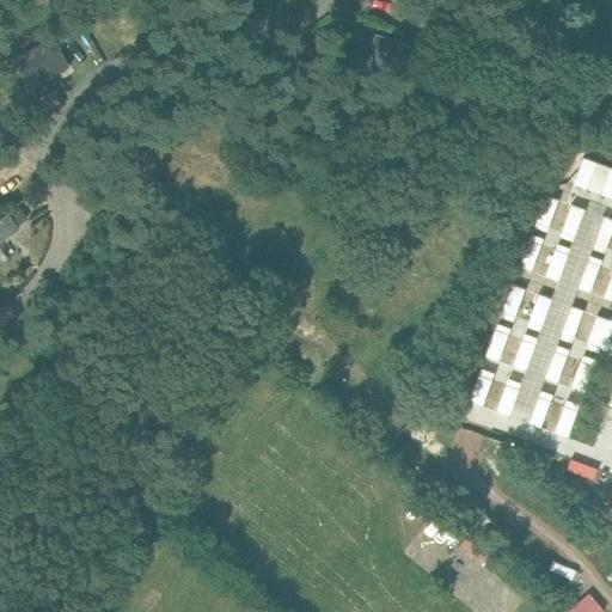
[(78,20),(63,29),(72,43),(86,35),(78,20)]
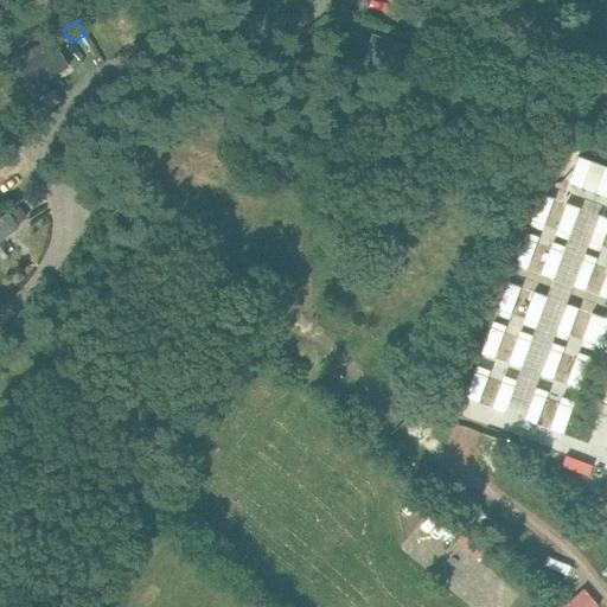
[(68,66),(51,38),(13,59),(31,89),(68,66)]
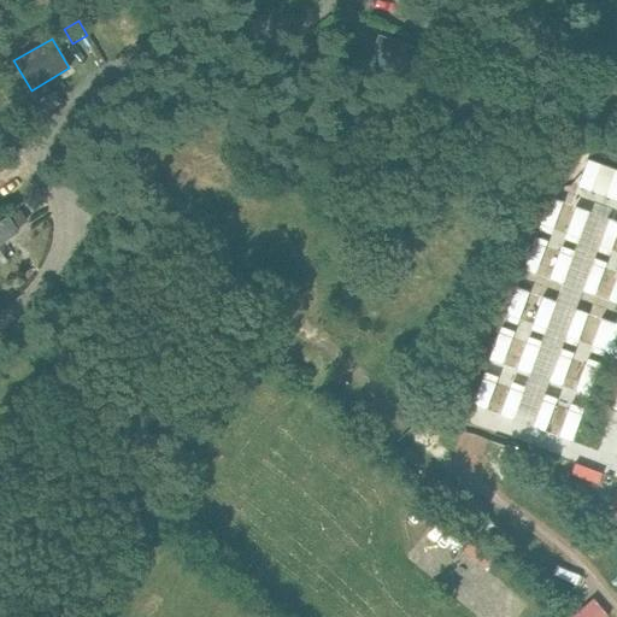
[(616,268),(597,265),(586,362),(616,365),(616,268)]
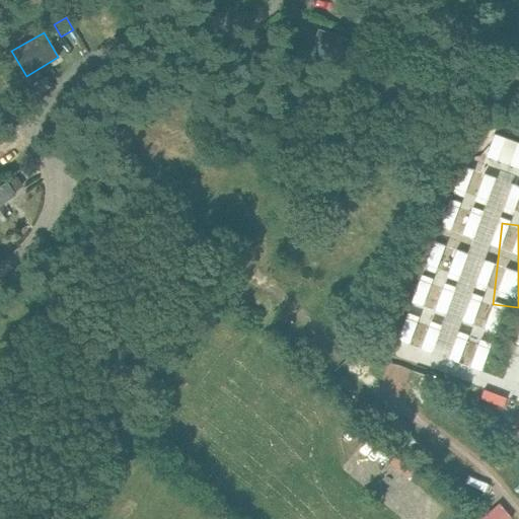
[(361,479),(378,451),(362,442),(346,470),(361,479)]
